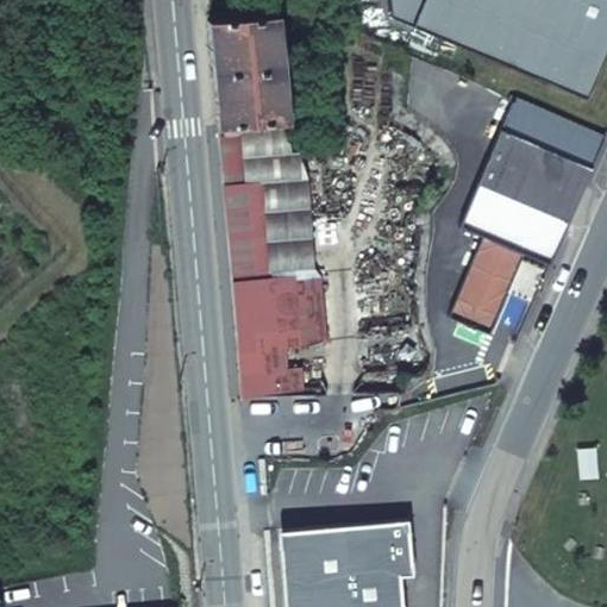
[(606,0),(387,0),(389,16),(587,100),(606,47),(606,0)]
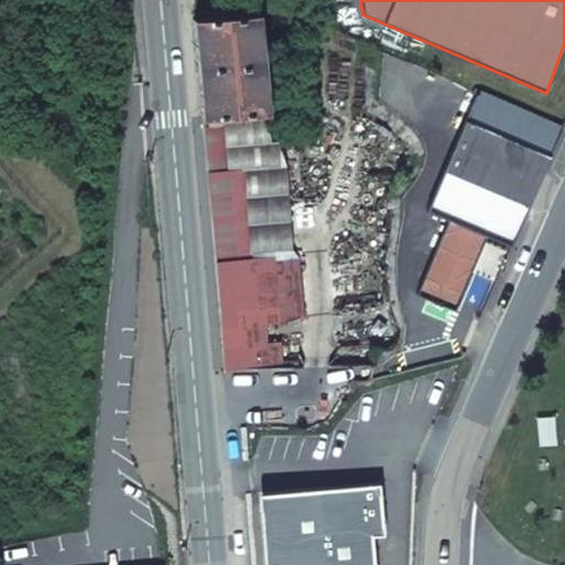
[(258,17),(193,22),(204,122),(267,116),(260,44),(258,17)]
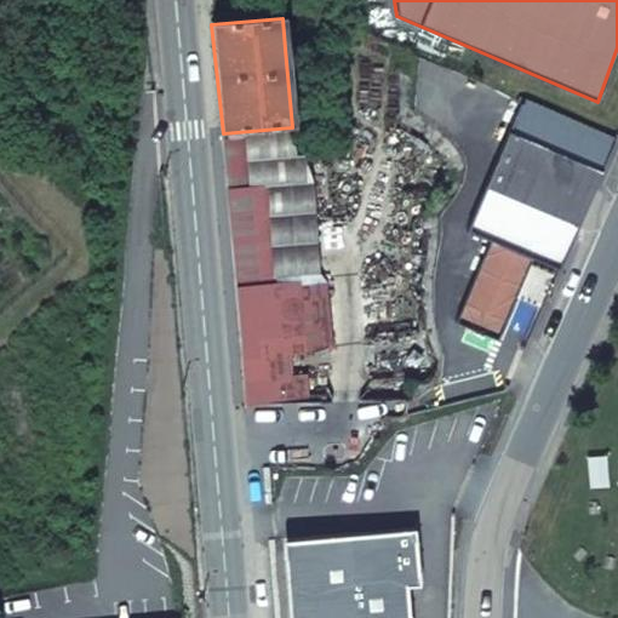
[(308,47),(285,49),(292,127),(313,126),(308,47)]
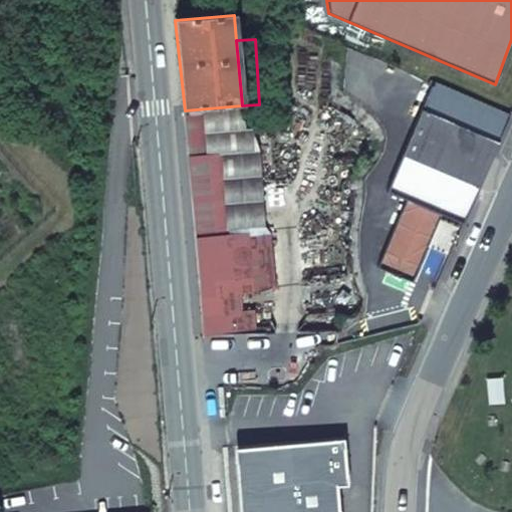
[(511,119),(433,88),(404,157),(480,190),(511,119)]
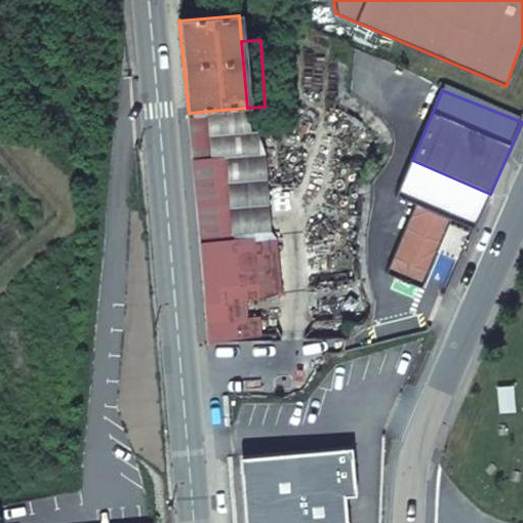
[(208,121),(193,123),(196,165),(212,164),(208,121)]
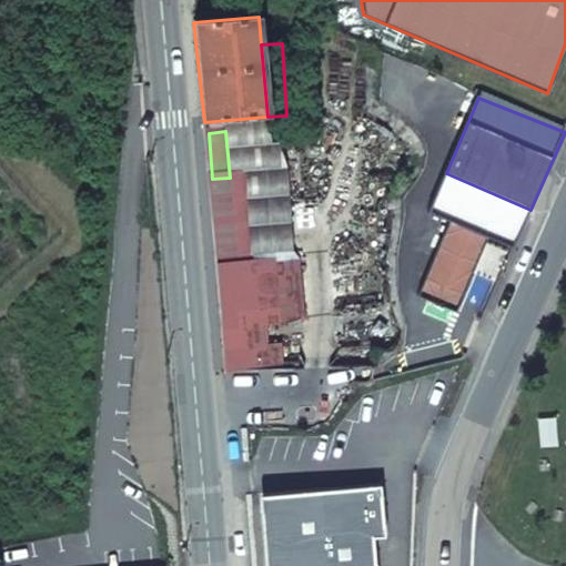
[(531,210),(446,173),(427,214),(451,224),(487,240),(513,251),(531,210)]
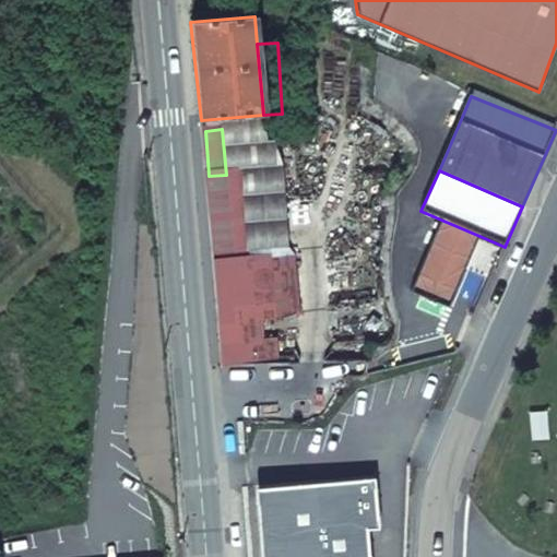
[(480,236),(443,221),(413,292),(450,307),(480,236)]
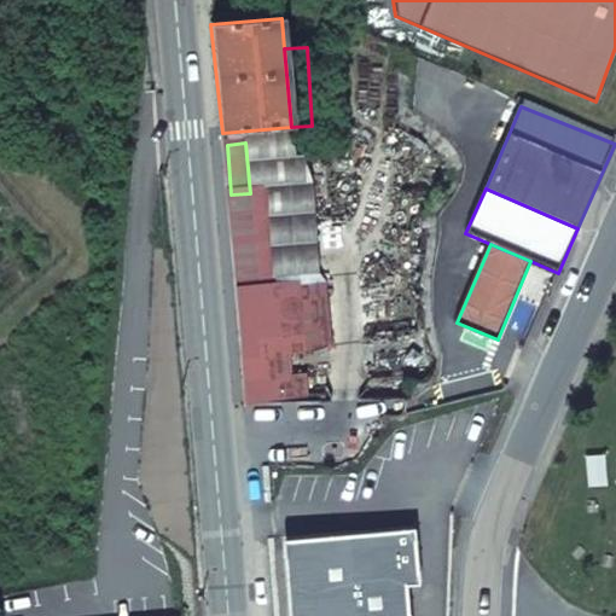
[(300,286),(234,294),(244,384),(245,408),(257,408),(311,402),(308,377),(284,378),(282,356),(306,355),(300,286)]
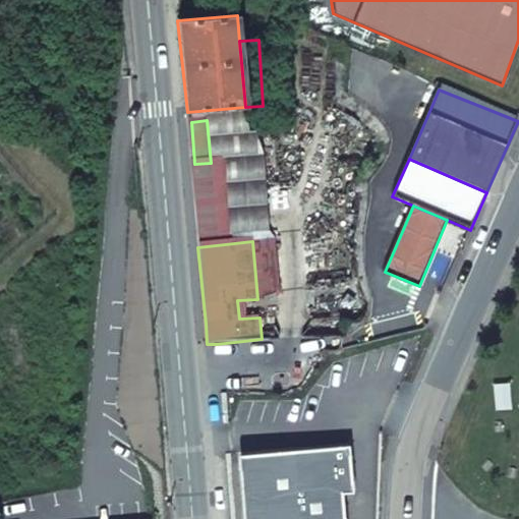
[(346,518),(345,495),(354,494),(351,446),(251,454),(256,518),(346,518)]
